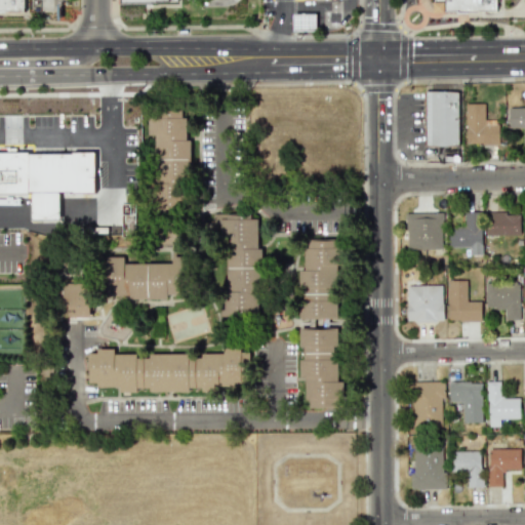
[(0,0),(24,0),(24,11),(0,11),(0,0)]
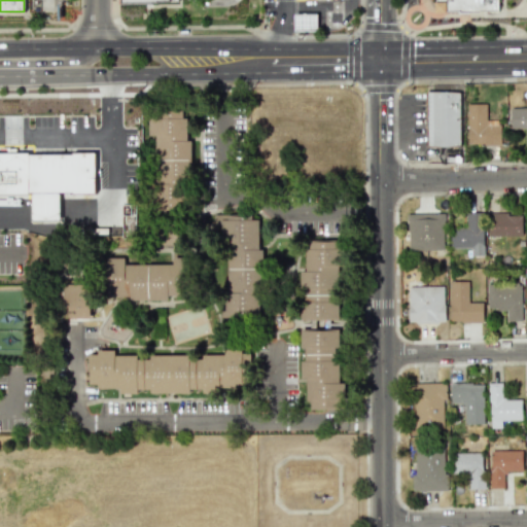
[(435,0),(435,10),(498,10),(498,0),(435,0)]
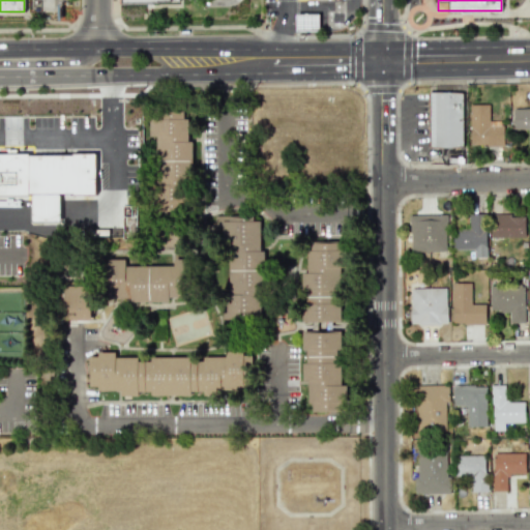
[(295,13),(318,13),(318,31),(295,31),(295,13)]
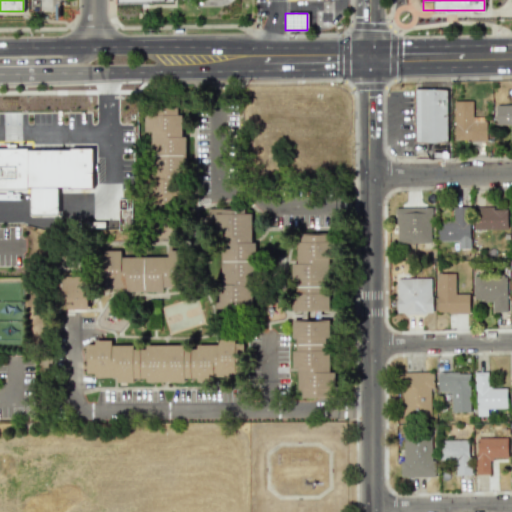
[(415,89),(448,89),(448,142),(415,142),(415,89)]
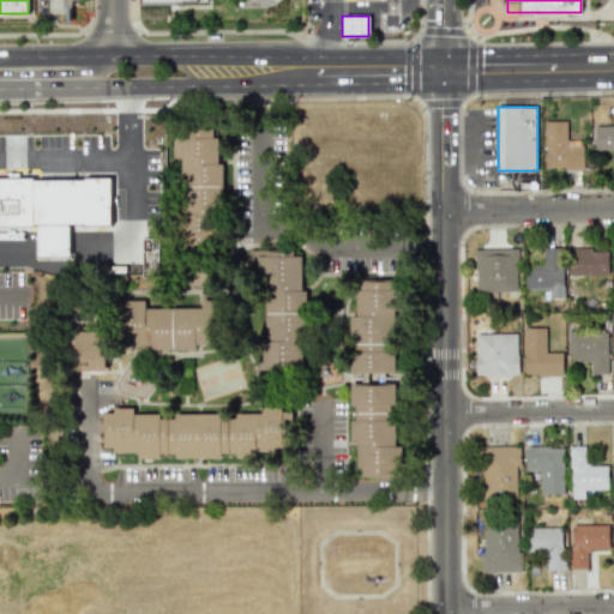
[(584,168),(583,145),(566,145),(566,120),(543,121),(545,168),(584,168)]
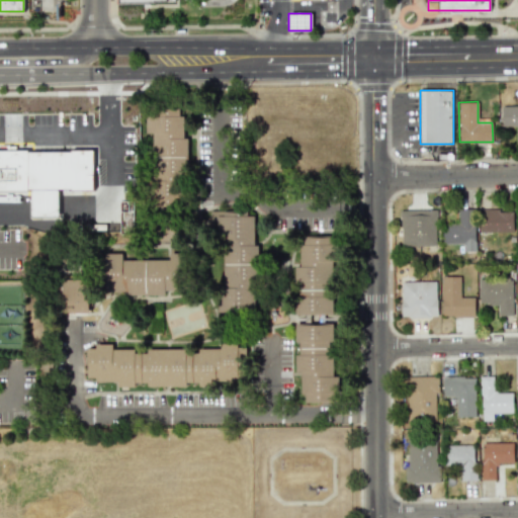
[(517,105),(502,106),(502,125),(517,125),(517,136),(517,105)]
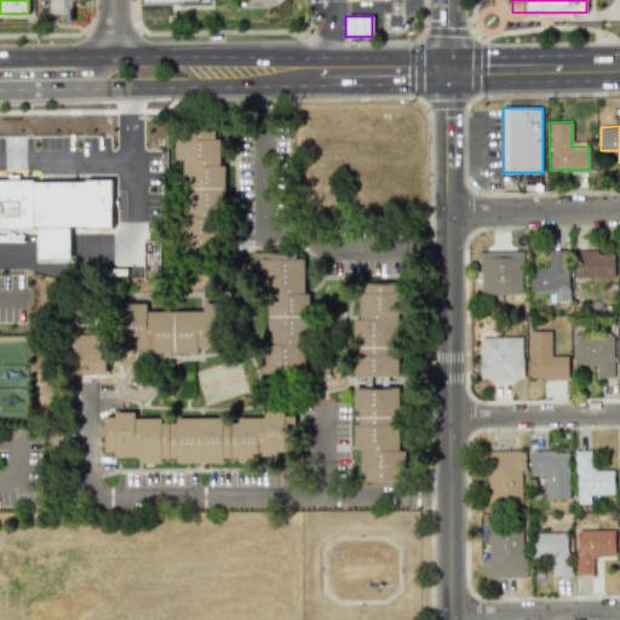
[(224,197),(224,165),(220,165),(219,131),(173,132),(174,159),(183,159),(183,199),(224,197)]
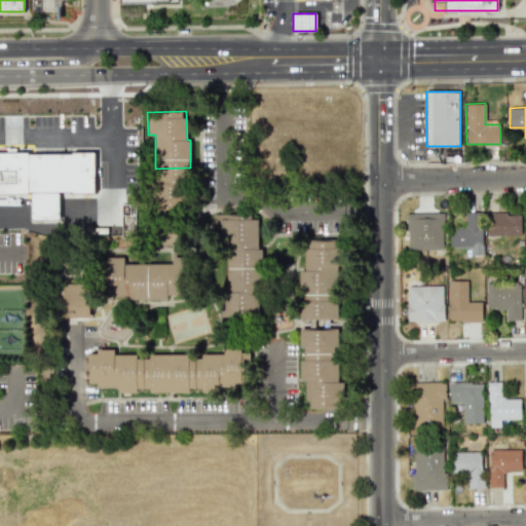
[(0,153),(95,153),(95,193),(0,193),(0,153)]
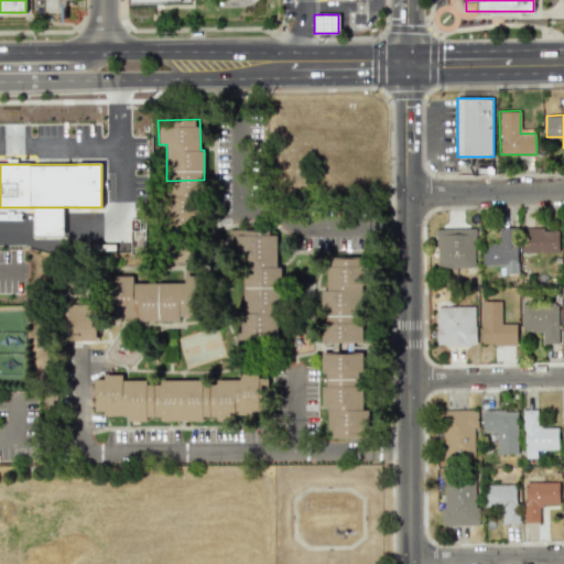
[(32,236),(64,236),(63,207),(32,207),(32,236)]
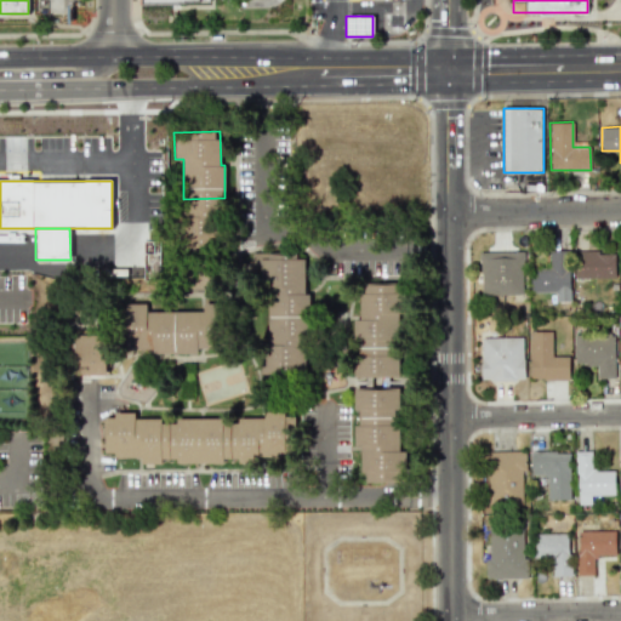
[(480,295),(524,294),(523,251),(479,252),(480,295)]
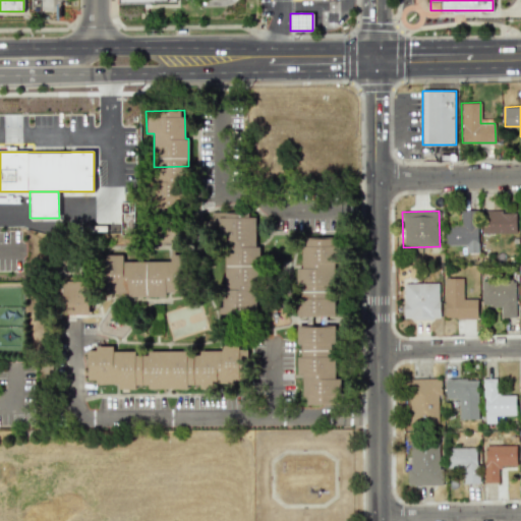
[(516,232),(516,211),(482,211),(482,233),(516,232)]
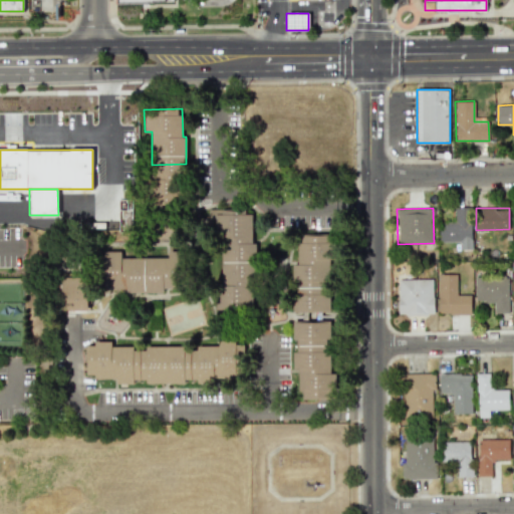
[(254,312),(254,209),(210,210),(210,232),(220,232),(220,312),(254,312)]
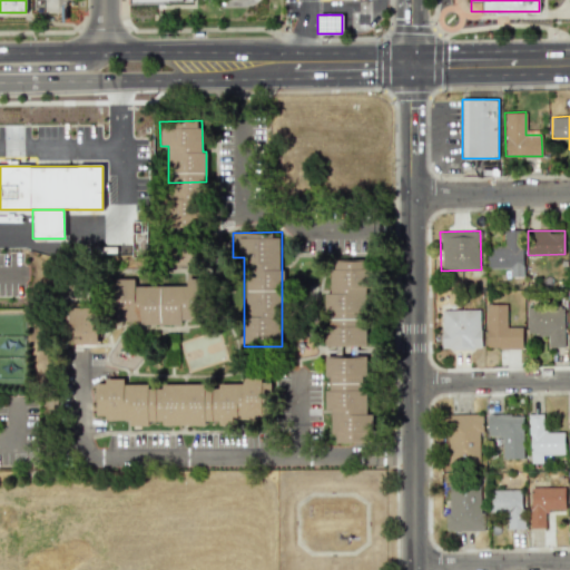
[(511,267),(511,277),(523,276),(522,232),(504,232),(505,245),(487,246),(487,268),(511,267)]
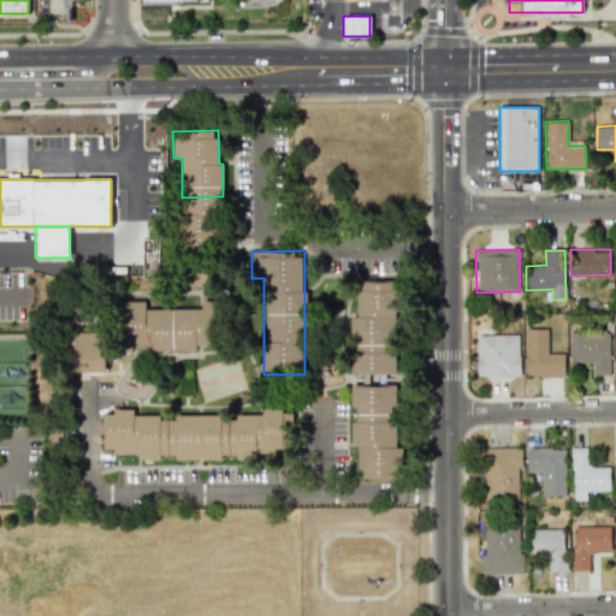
[(357,280),(356,317),(351,317),(350,373),(365,373),(365,375),(396,377),(397,280),(357,280)]
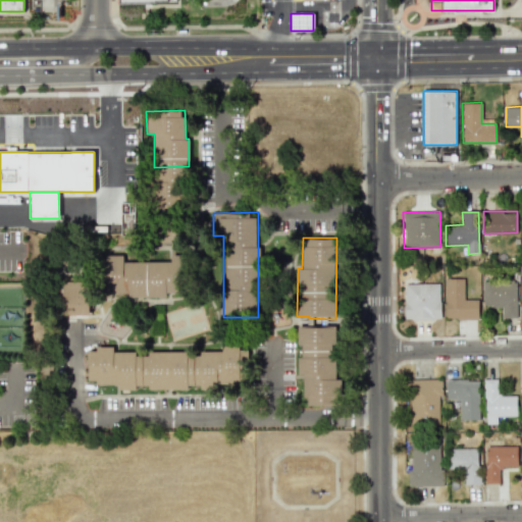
[(106,294),(124,294),(124,296),(181,296),(181,267),(171,267),(171,261),(122,262),(122,255),(105,255),(106,294)]
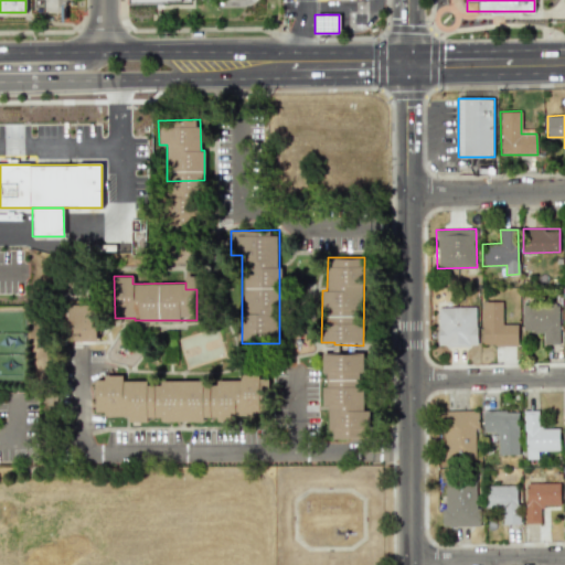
[(96,341),(97,300),(67,300),(66,341),(96,341)]
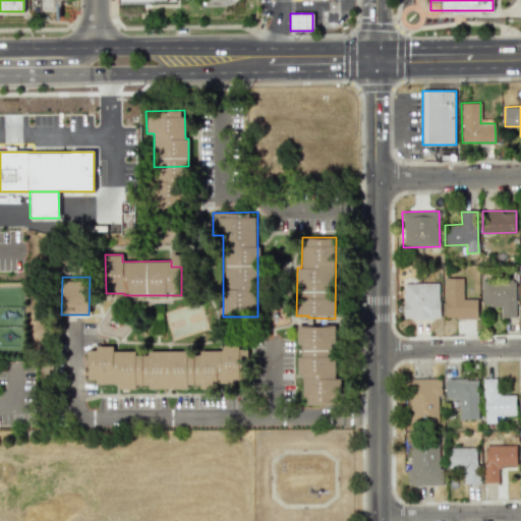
[(477,319),(476,298),(462,299),(462,278),(444,278),(444,319),(477,319)]
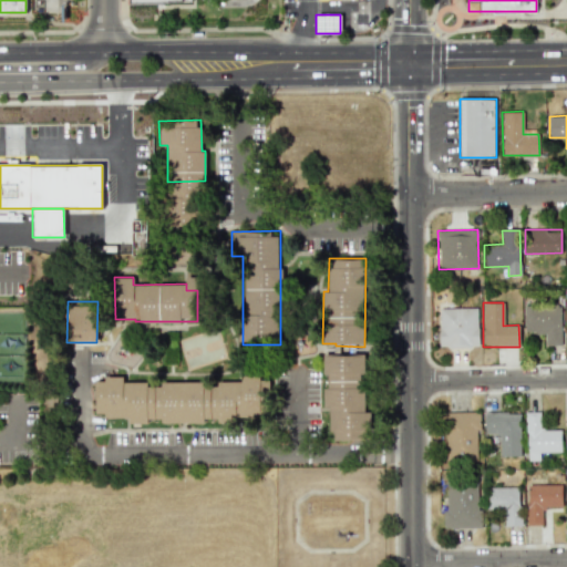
[(524,332),(545,333),(545,344),(560,346),(560,302),(524,302),(524,332)]
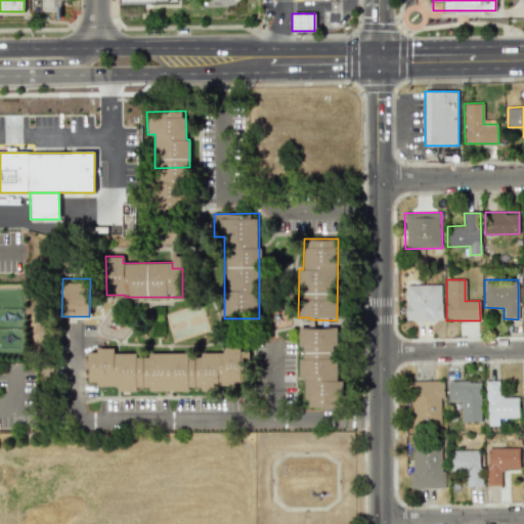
[(405,285),(406,320),(442,320),(441,285),(405,285)]
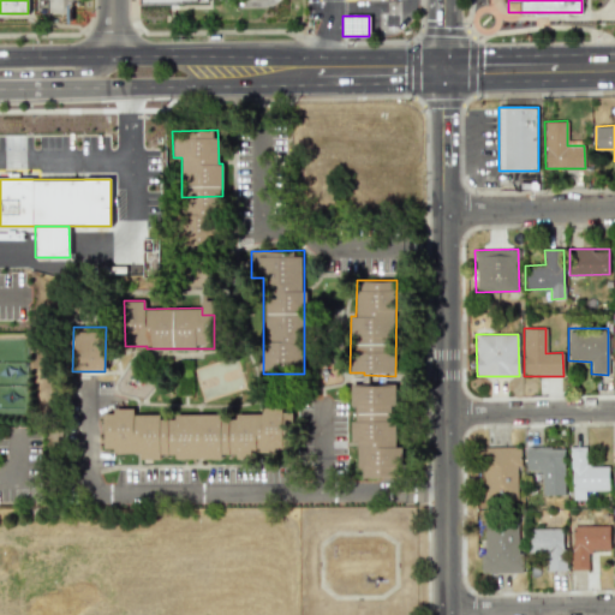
[(358,477),(396,477),(396,384),(351,384),(351,406),(356,406),(356,421),(351,421),(351,441),(358,441),(358,477)]
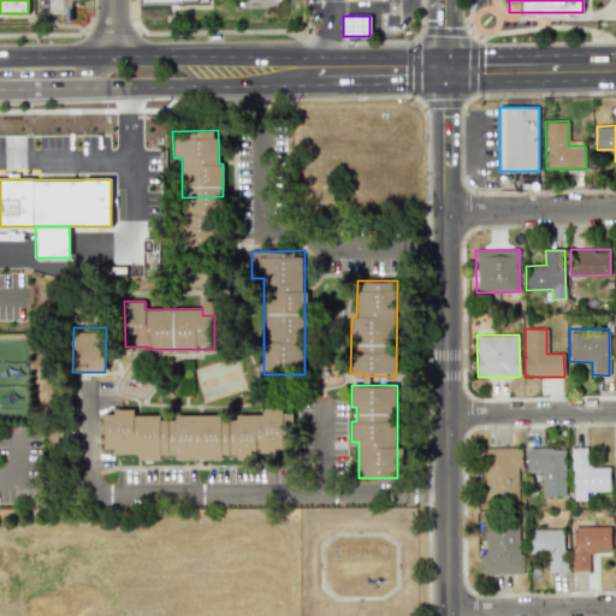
[(292,454),(290,408),(261,409),(261,413),(159,419),(158,412),(104,414),(106,452),(140,451),(140,460),(160,460),(159,456),(175,455),(175,461),(220,458),(220,455),(236,454),(236,457),(292,454)]
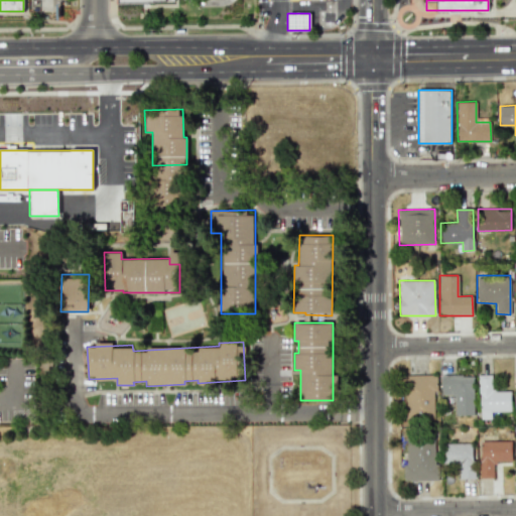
[(434,419),(433,391),(437,390),(436,374),(403,375),(404,420),(434,419)]
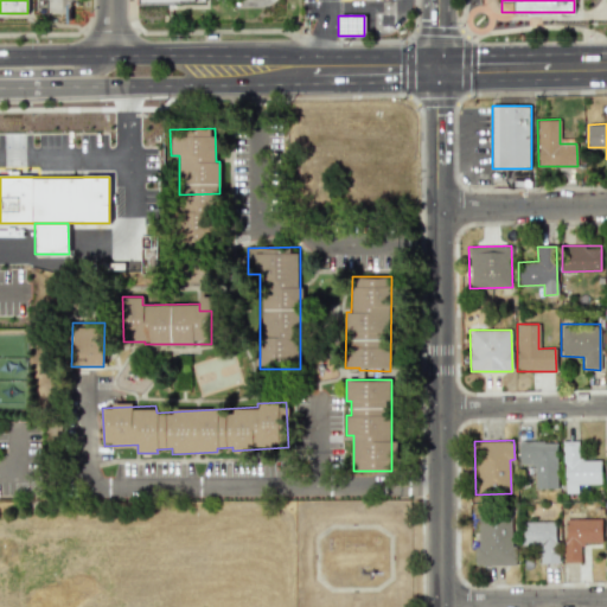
[(556,489),(557,441),(518,440),(518,464),(535,465),(535,487),(556,489)]
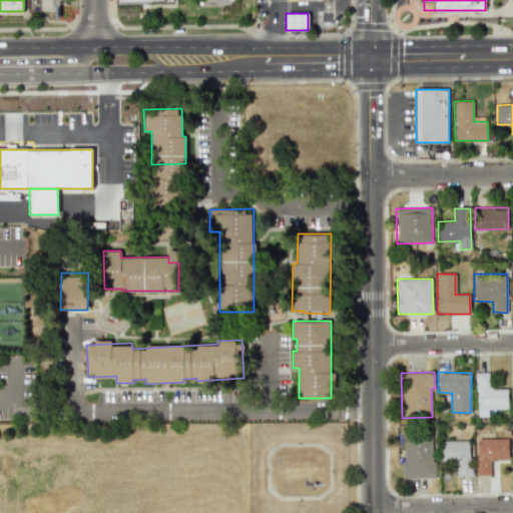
[(508,409),(507,388),(490,388),(490,374),(476,374),(477,417),(488,416),(488,409),(508,409)]
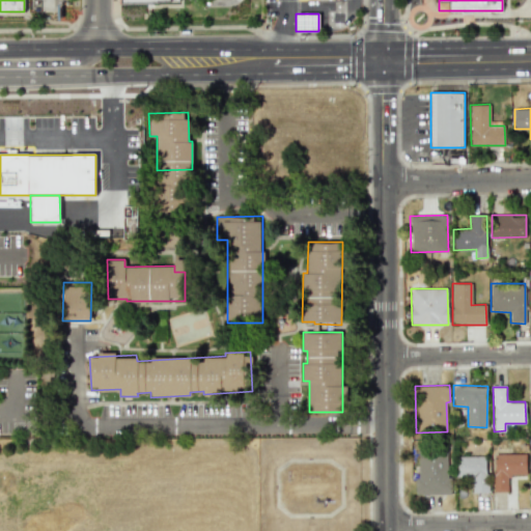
[(449,494),(449,450),(416,450),(417,494),(449,494)]
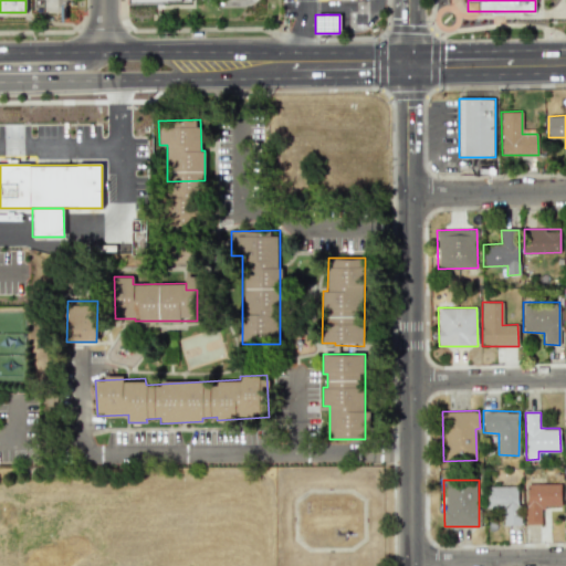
[(561,505),(561,483),(526,483),(526,524),(541,524),(541,506),(561,505)]
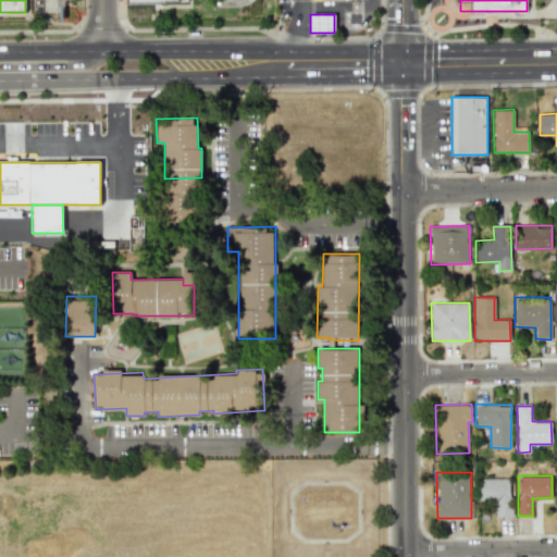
[(478,500),(495,499),(495,517),(511,517),(510,478),(478,479),(478,500)]
